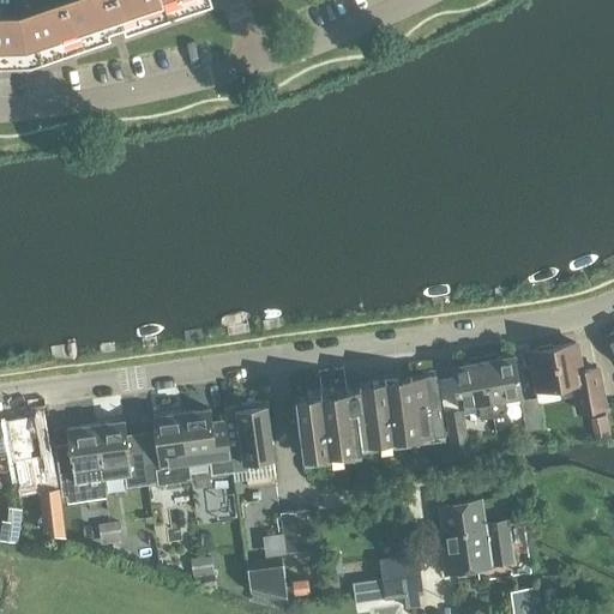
[(212,7),(209,0),(0,0),(0,70),(30,70),(110,42),(103,23),(119,17),(125,37),(212,7)]
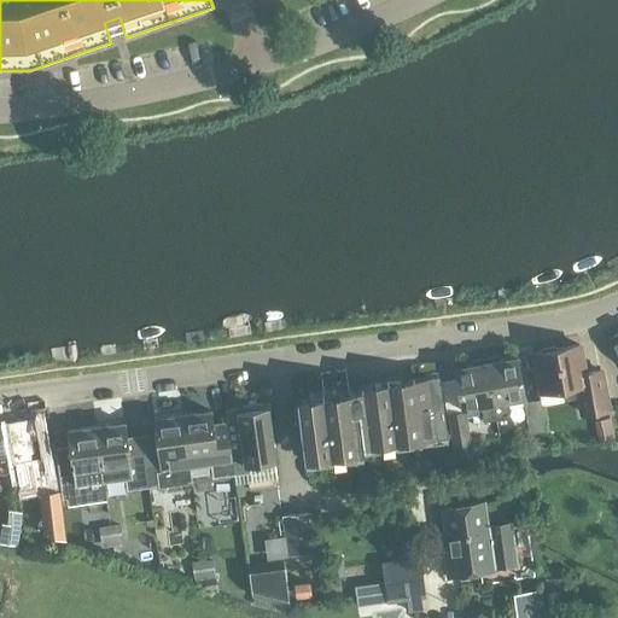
[(606,408),(605,400),(599,371),(583,373),(577,345),(555,349),(553,347),(540,349),(538,351),(532,353),(540,391),(575,384),(579,413),(606,408)]
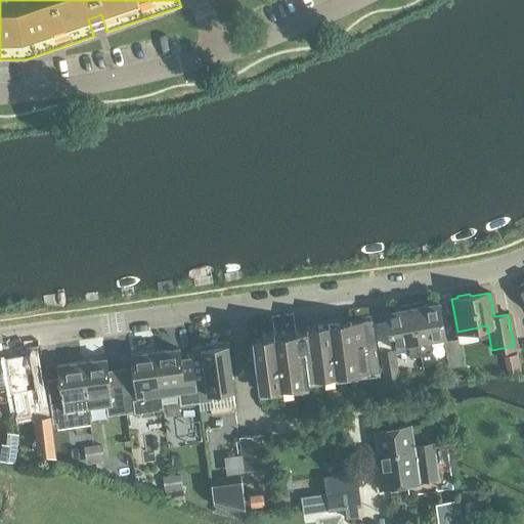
[(410,306),(419,354),(430,352),(427,339),(443,336),(437,302),(410,306)]
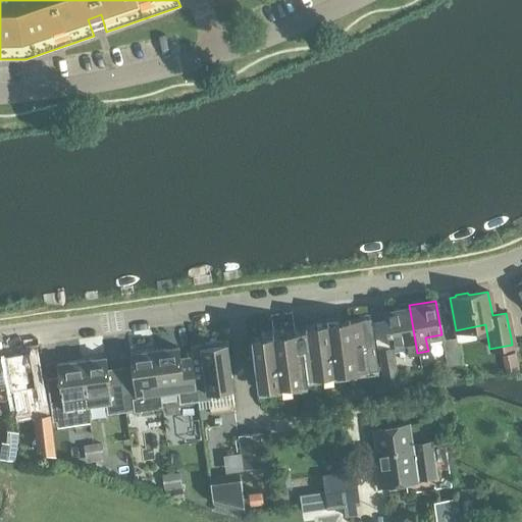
[(417,353),(409,305),(382,310),(388,345),(404,342),(407,355),(417,353)]
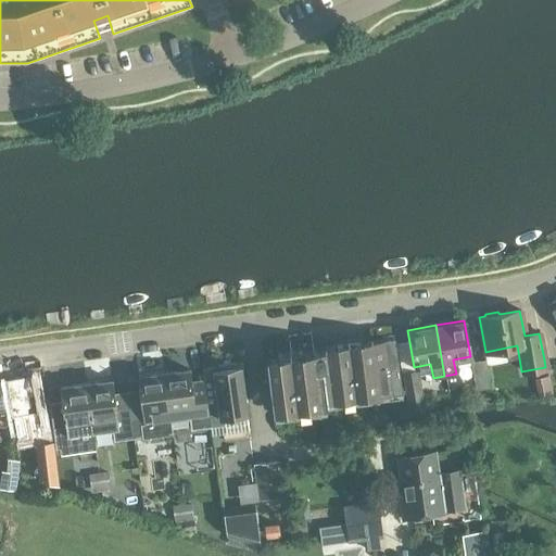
[(266,358),(274,409),(319,404),(319,400),(331,397),(332,405),(402,395),(393,338),(325,346),(326,351),(266,358)]
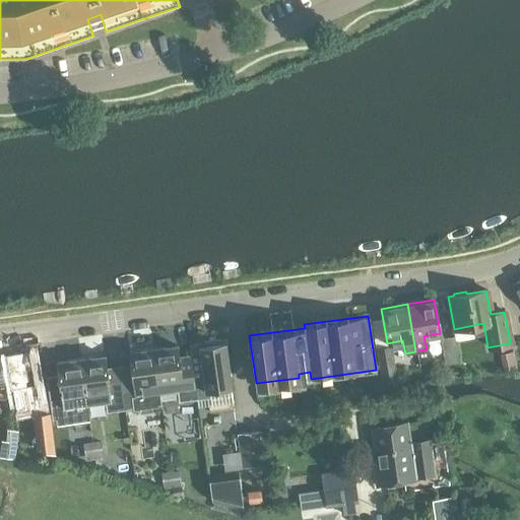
[(453,335),(439,337),(444,364),(457,361),(453,335)]
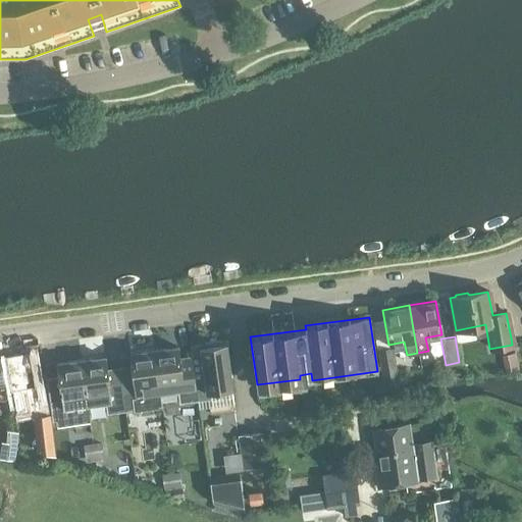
[(192,357),(198,400),(211,399),(210,392),(231,388),(227,360),(229,360),(226,341),(205,344),(205,347),(201,348),(202,356),(192,357)]
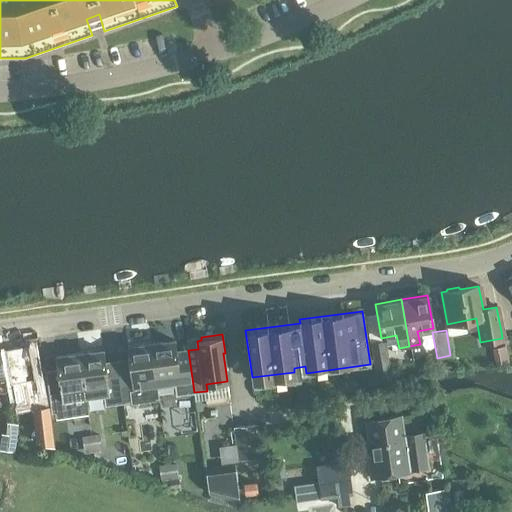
[(194,392),(188,350),(176,352),(174,340),(151,343),(157,386),(174,384),(175,395),(194,392)]
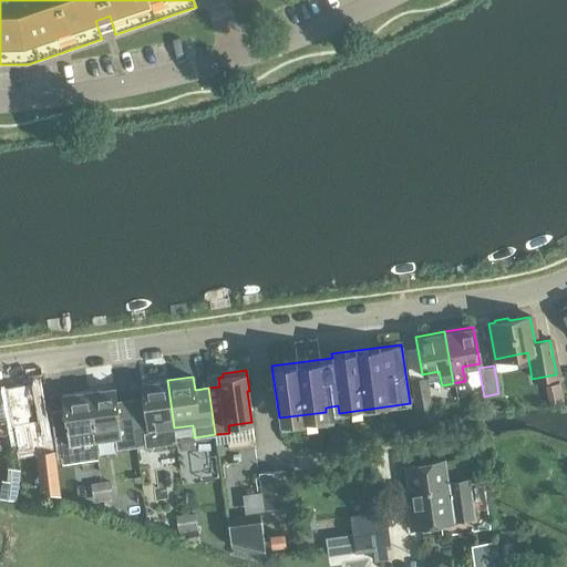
[(424,379),(411,381),(415,409),(430,406),(424,379)]
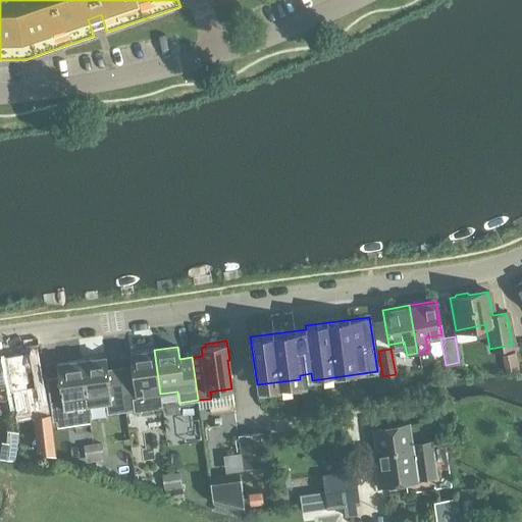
[(119,367),(124,410),(138,409),(139,413),(153,411),(161,410),(154,350),(129,353),(132,365),(119,367)]
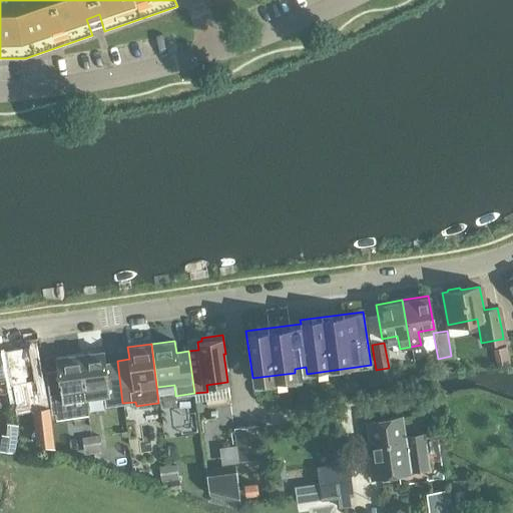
[(28,346),(5,350),(15,405),(37,401),(38,405),(49,403),(46,376),(35,378),(32,362),(31,362),(28,346)]
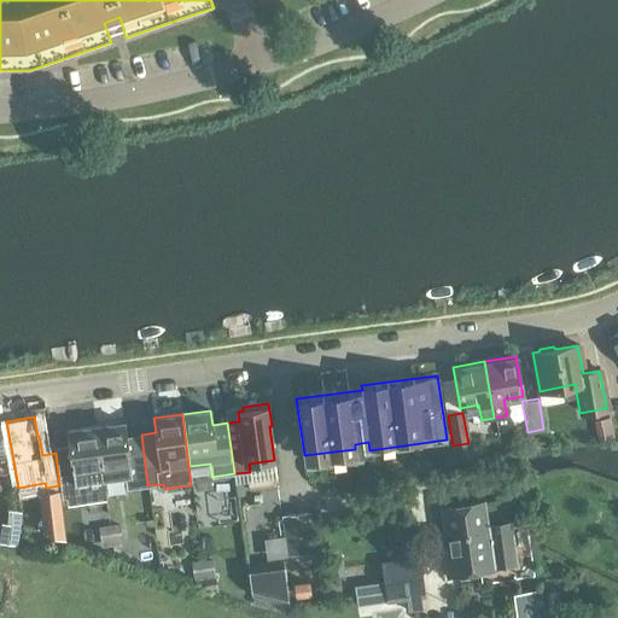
[(95,426),(103,478),(124,476),(126,489),(147,485),(141,435),(127,436),(124,421),(95,426)]
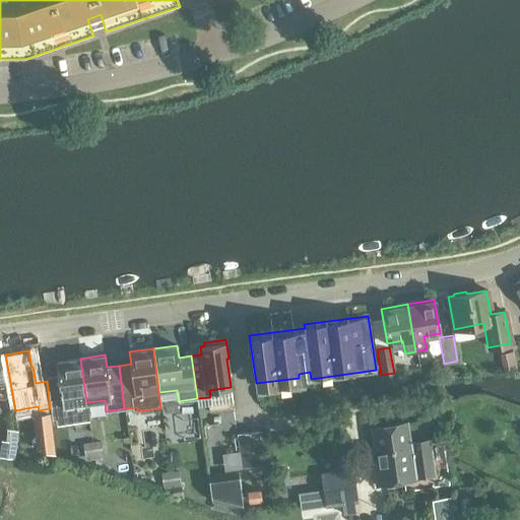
[(58,373),(46,375),(47,381),(50,408),(52,418),(56,417),(57,426),(88,421),(86,402),(80,359),(56,362),(58,373)]
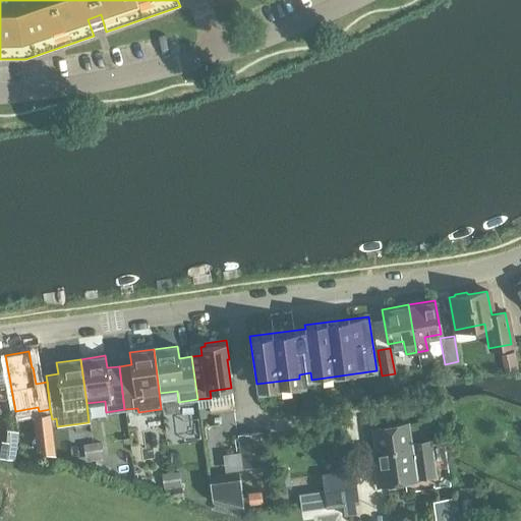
[(0,399),(8,398),(2,363),(0,363),(0,399)]
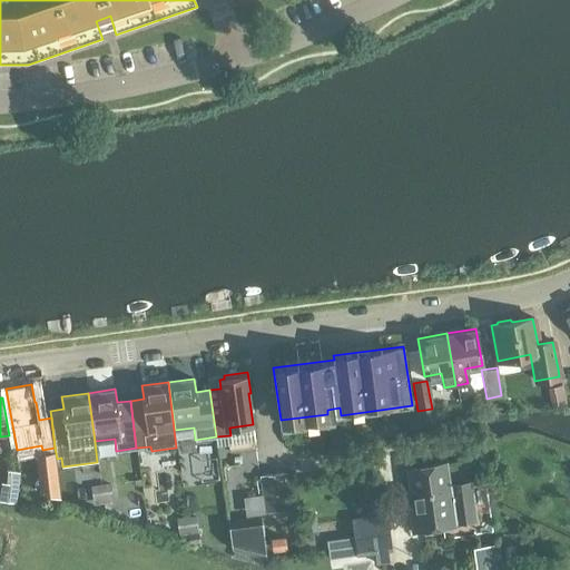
[(42,491),(48,492),(60,497),(53,452),(37,454),(42,491)]
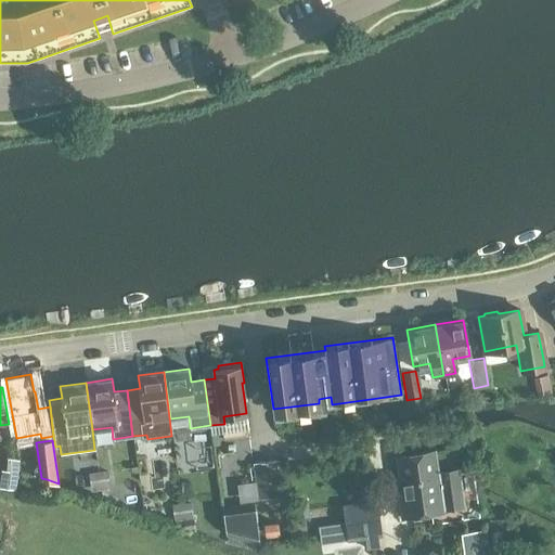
[(399,491),(402,516),(446,511),(444,507),(460,505),(454,470),(436,473),(434,451),(398,456),(402,491),(399,491)]
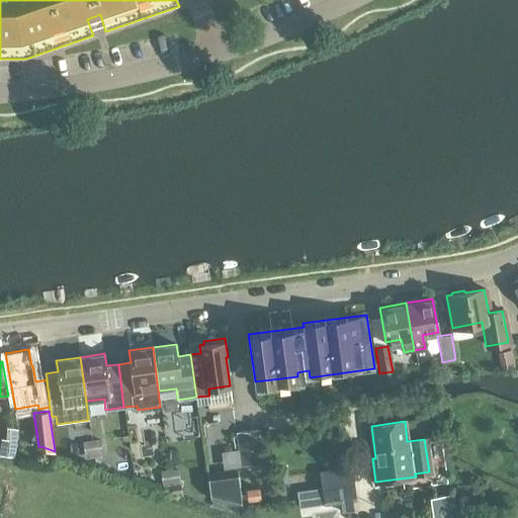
[(240,466),(263,463),(259,431),(236,433),(240,466)]
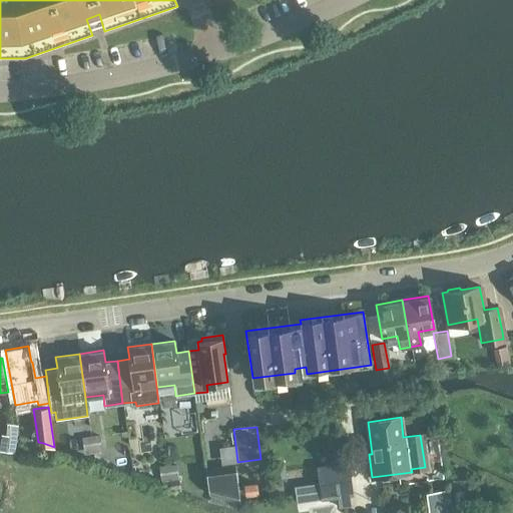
[(101,452),(99,435),(90,436),(92,453),(101,452)]
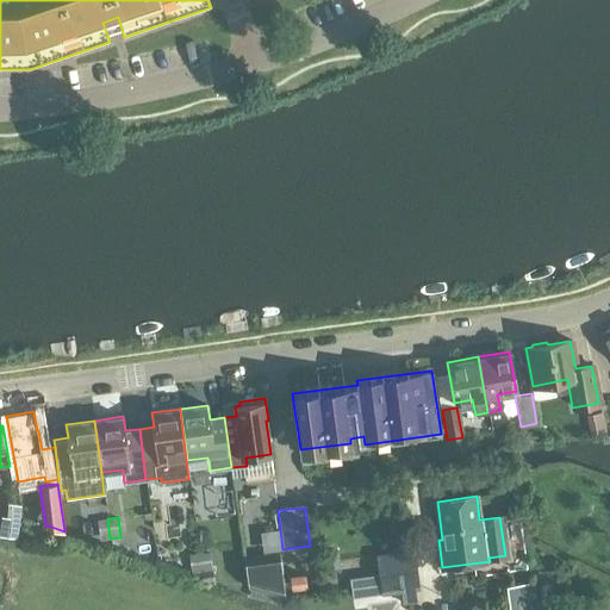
[(110,539),(107,518),(97,520),(99,541),(110,539)]
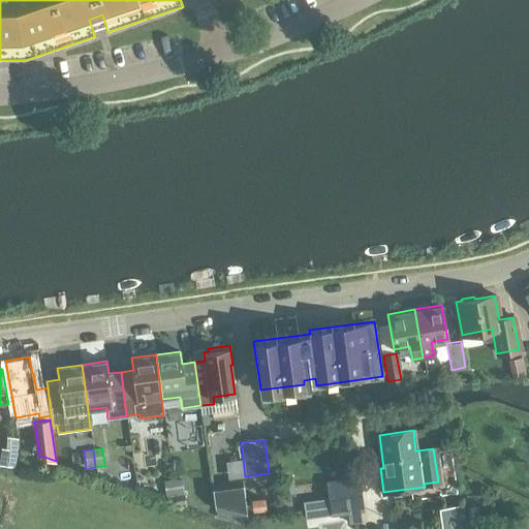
[(359,476),(358,476),(327,481),(331,514),(347,511),(348,523),(361,521),(360,510),(363,509),(359,476)]
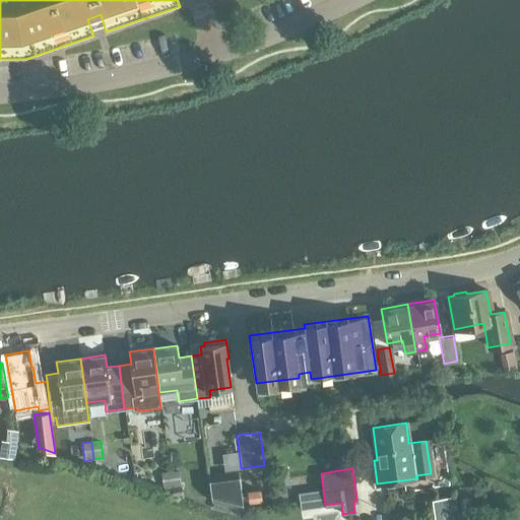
[(170,471),(172,488),(182,485),(180,470),(170,471)]
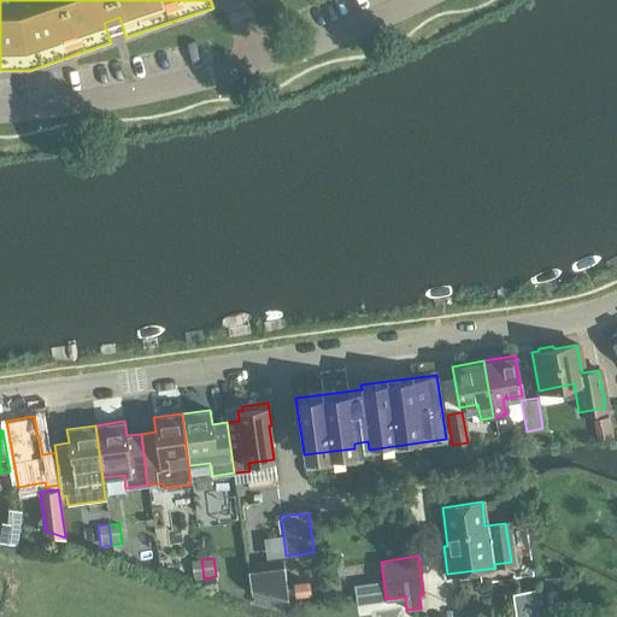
[(204,579),(201,559),(192,560),(194,580),(204,579)]
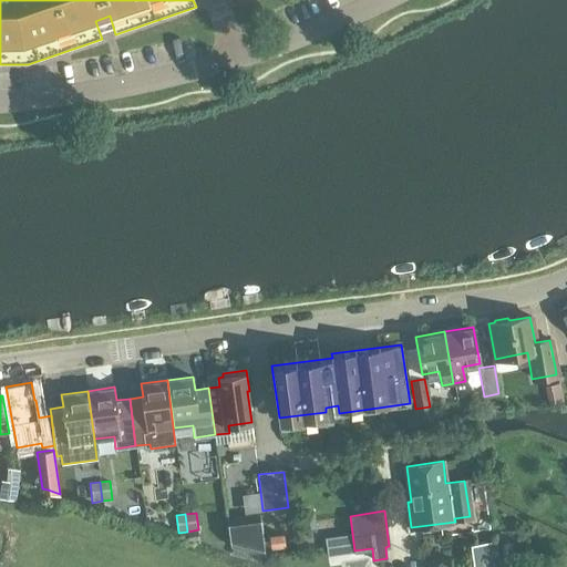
[(265,531),(263,514),(227,518),(230,545),(267,555),(265,531)]
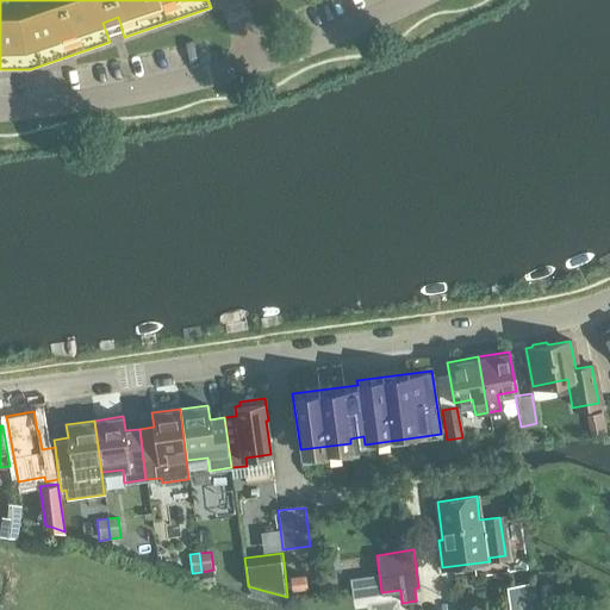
[(292,587),(305,586),(304,576),(290,577),(292,587)]
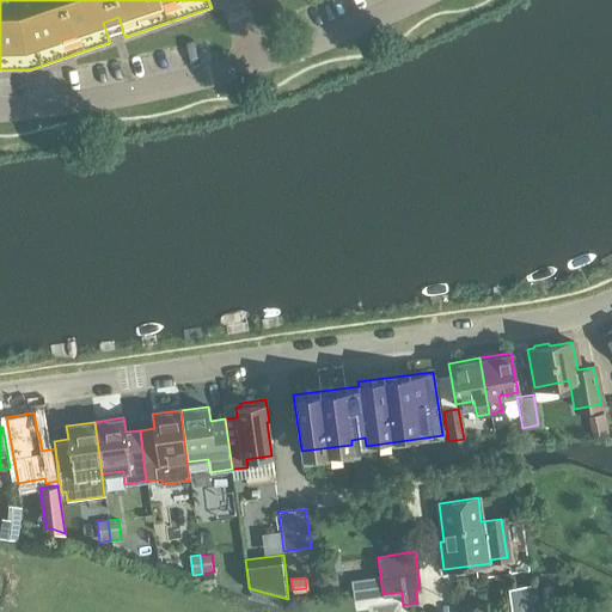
[(539,611),(537,587),(508,589),(509,611),(539,611)]
